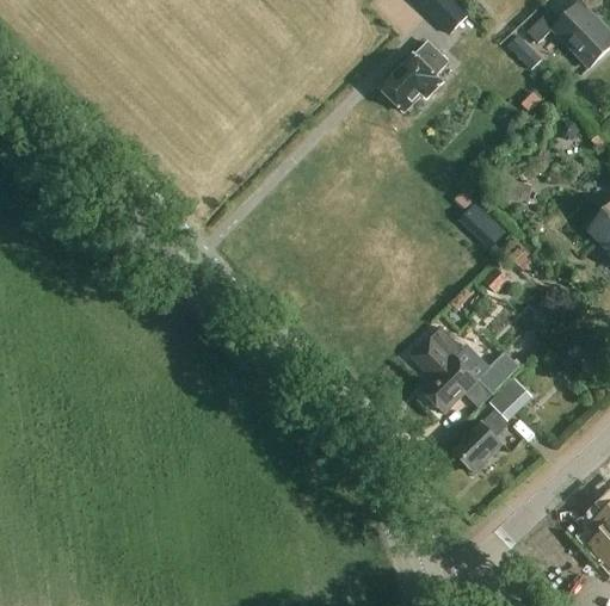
[(450,32),(468,13),(454,0),(417,0),(450,32)]
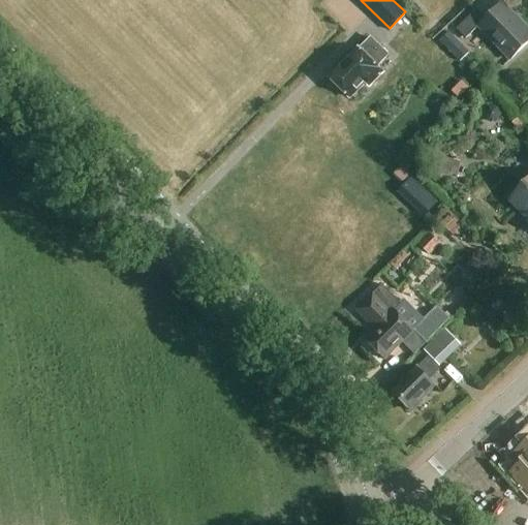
[(527,38),(527,28),(501,0),(485,16),(476,6),(456,26),(465,35),(477,23),(509,56),(527,38)]
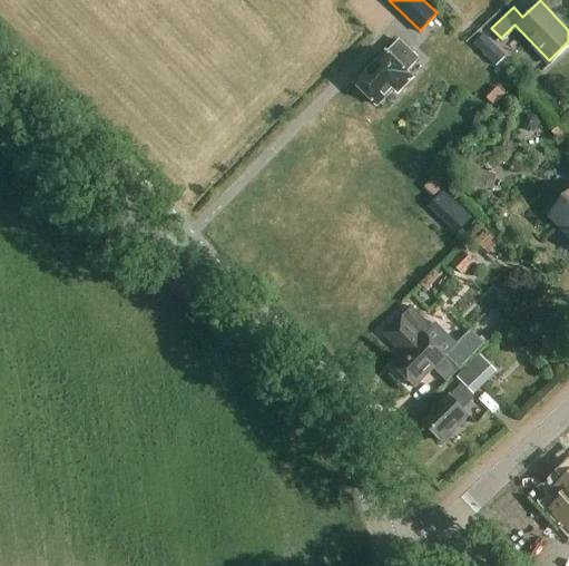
[(474,41),(496,64),(506,54),(484,31),(474,41)]
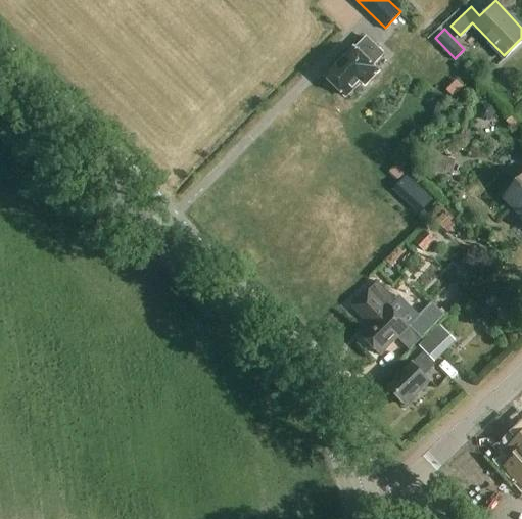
[(352,45),(325,73),(345,93),(360,78),(365,82),(378,69),(372,63),(384,51),(366,34),(354,46),(352,45)]
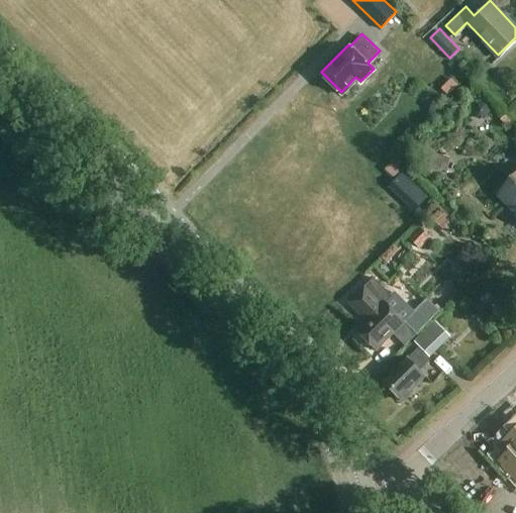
[(477,104),(473,110),(477,117),(484,117),(488,110),(484,104),(477,104)]
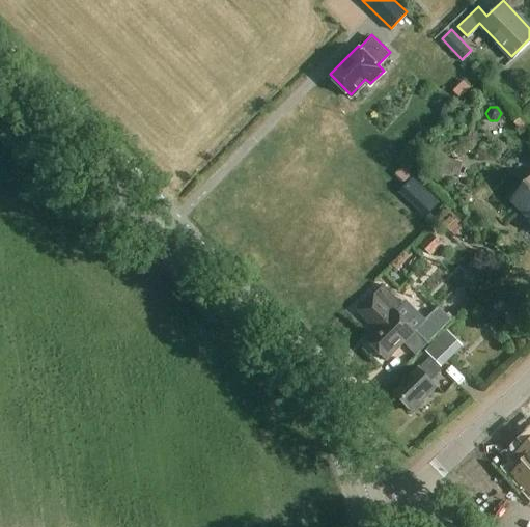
[(452,172),(455,158),(439,154),(436,168),(452,172)]
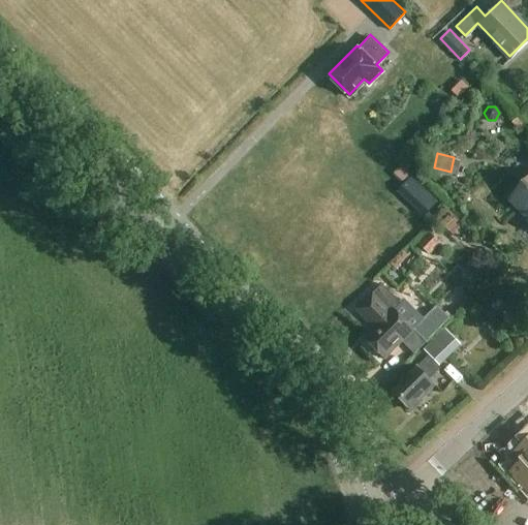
[(400,164),(393,172),(402,180),(409,173),(400,164)]
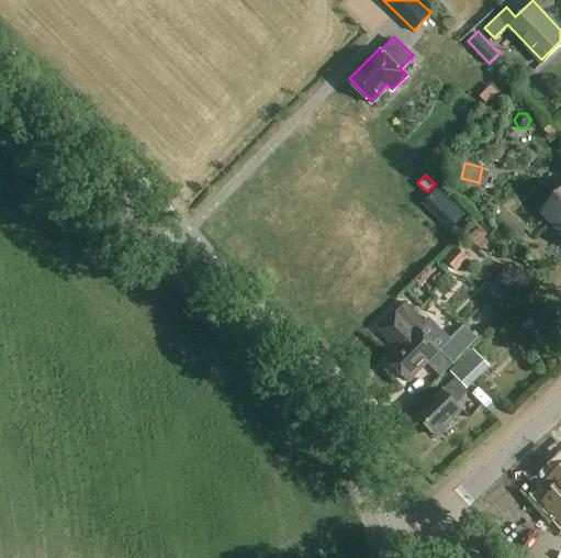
[(435,187),(423,200),(450,225),(462,212),(435,187)]
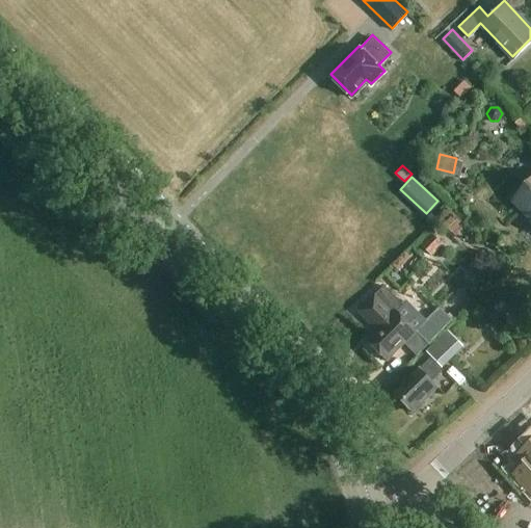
[(530,179),(513,196),(530,213),(530,218),(529,220),(530,221),(530,179)]
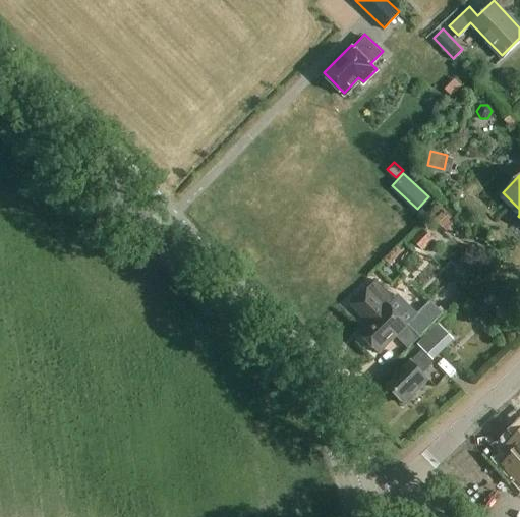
[(452,224),(440,213),(434,220),(445,231),(452,224)]
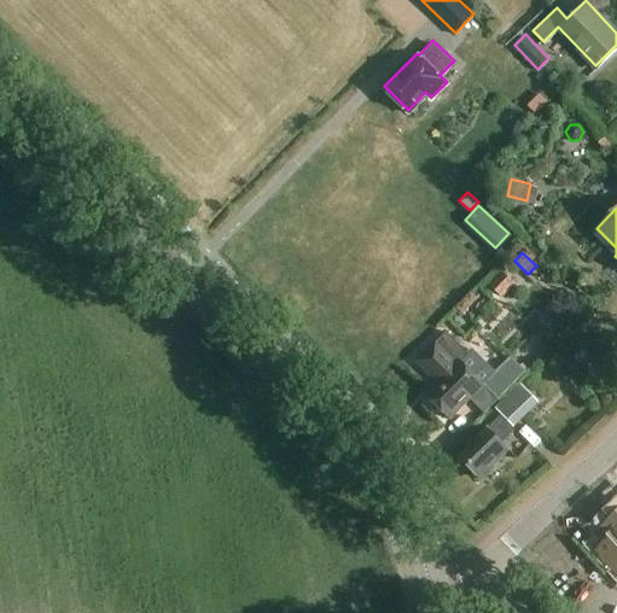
[(489,281),(502,296),(516,282),(502,269),(489,281)]
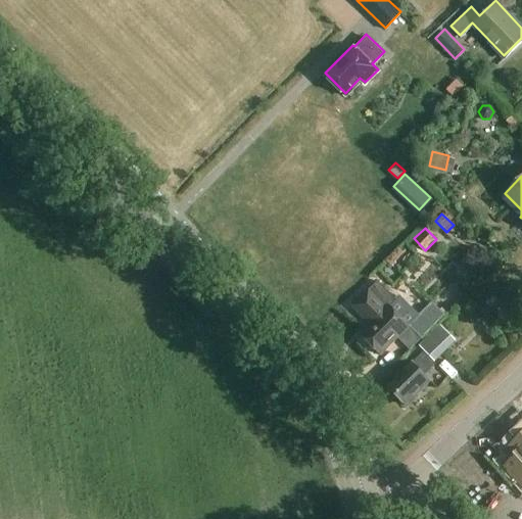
[(409,323),(408,322),(389,303),(395,297),(377,279),(369,287),(368,286),(350,303),(369,322),(360,331),(379,351),(408,323),(409,323)]
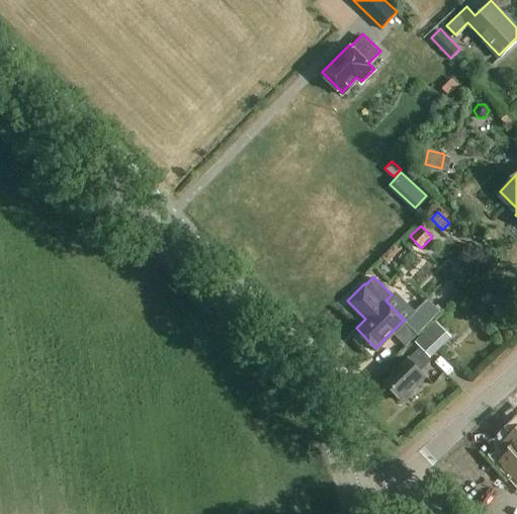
[(426,296),(404,319),(405,320),(404,320),(416,332),(439,310),(426,296)]
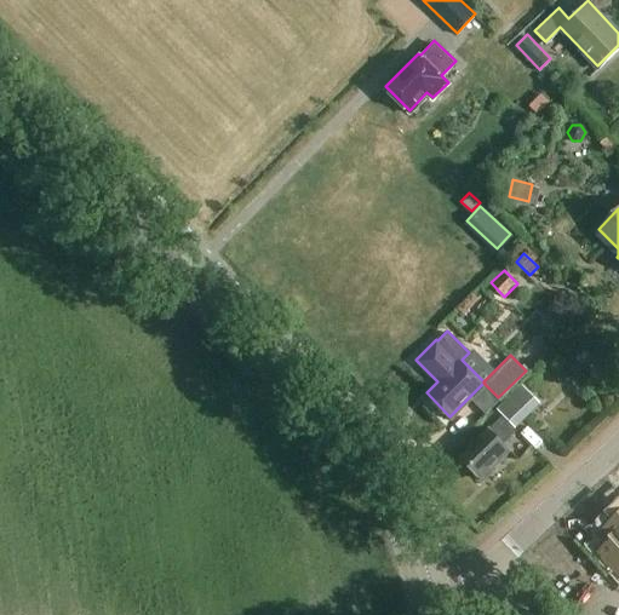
[(504,413),(515,425),(539,400),(520,380),(496,404),(504,413)]
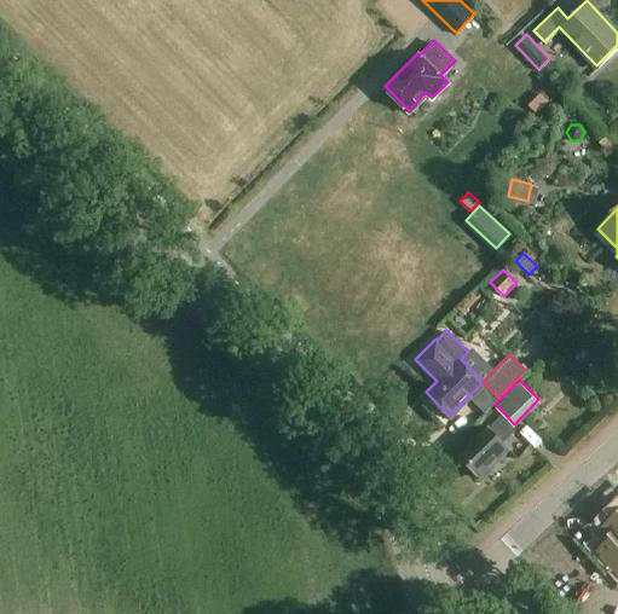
[(457,457),(477,476),(496,457),(497,458),(509,447),(502,440),(513,428),(513,427),(515,424),(514,424),(503,412),(489,427),(486,424),(469,441),(472,442),(457,457)]
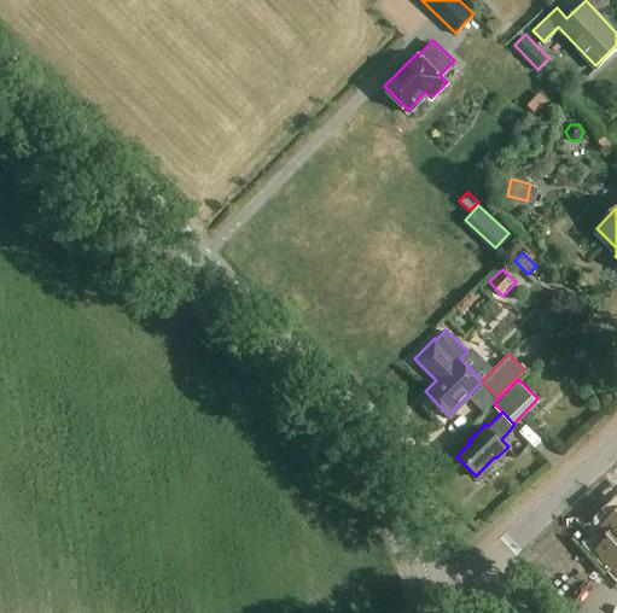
[(616,506),(607,515),(611,519),(599,530),(603,533),(591,544),(616,572),(616,506)]
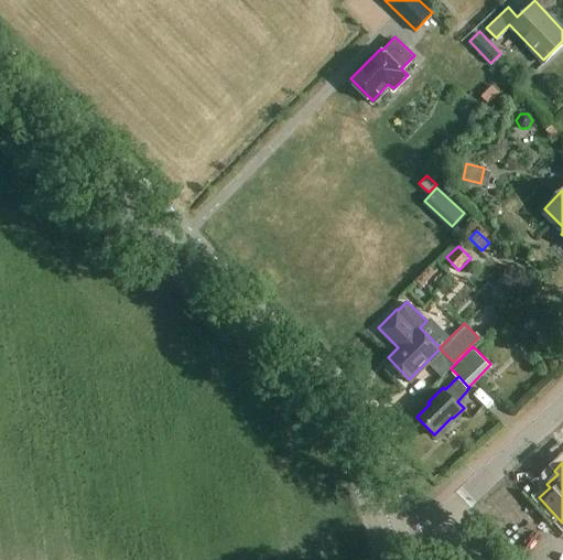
[(516,534),(527,524),(521,517),(509,528),(516,534)]
